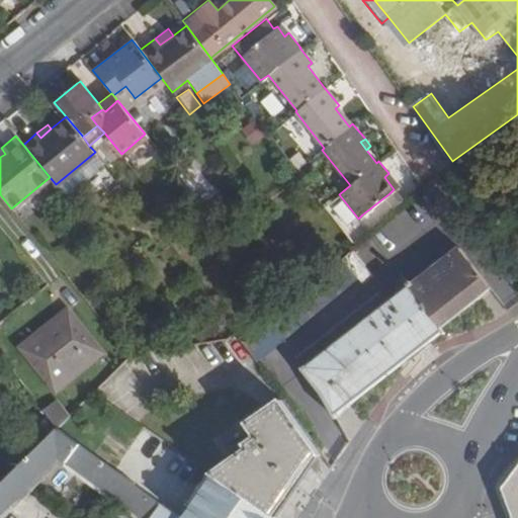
[(95,152),(56,184),(66,196),(104,164),(95,152)]
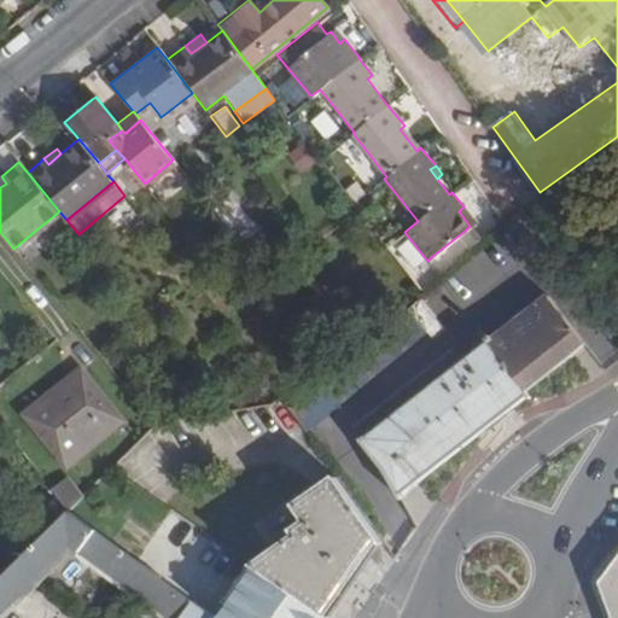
[(229,194),(214,208),(240,242),(256,231),(229,194)]
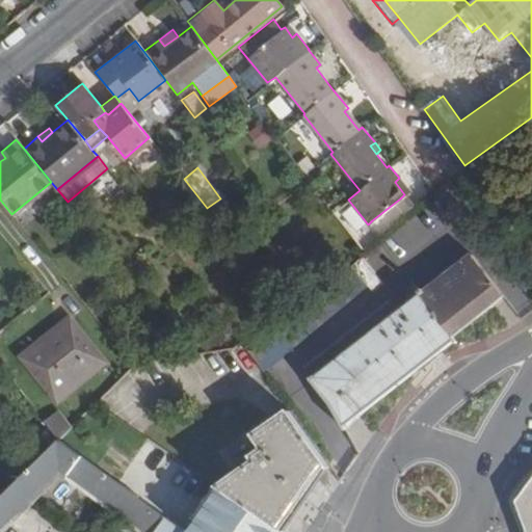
[(399,178),(395,182),(404,194),(409,190),(399,178)]
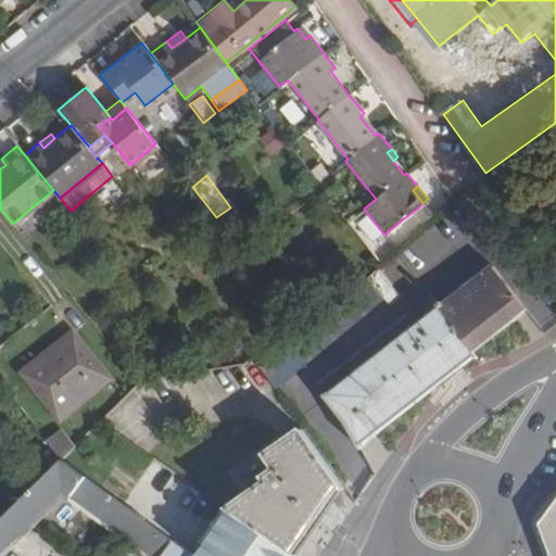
[(427,218),(418,207),(389,230),(399,242),(427,218)]
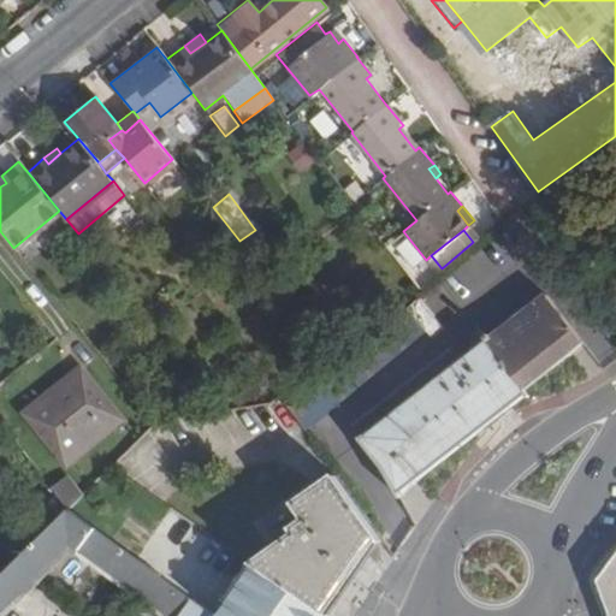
[(579,339),(543,294),(418,391),(457,444),(522,391),(520,388),(579,339)]
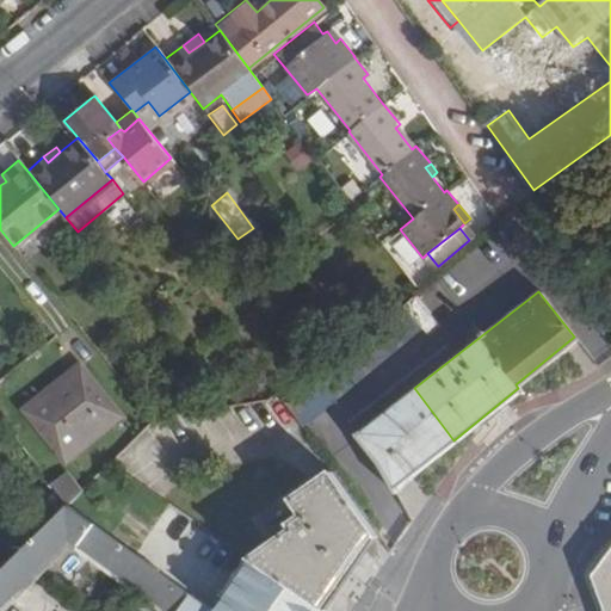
[(414,329),(393,303),(366,326),(387,352),(414,329)]
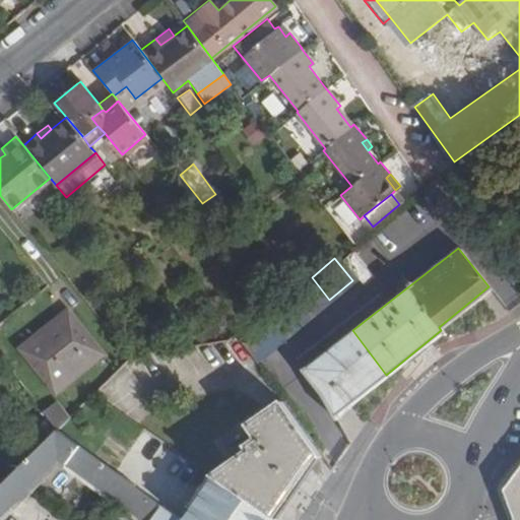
[(281,302),(267,313),(243,333),(238,337),(254,362),(329,300),(312,277),(281,302)]
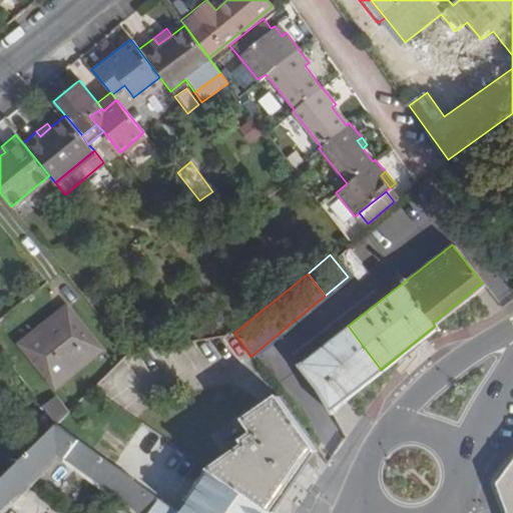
[(266,284),(252,294),(264,309),(278,298),(266,284)]
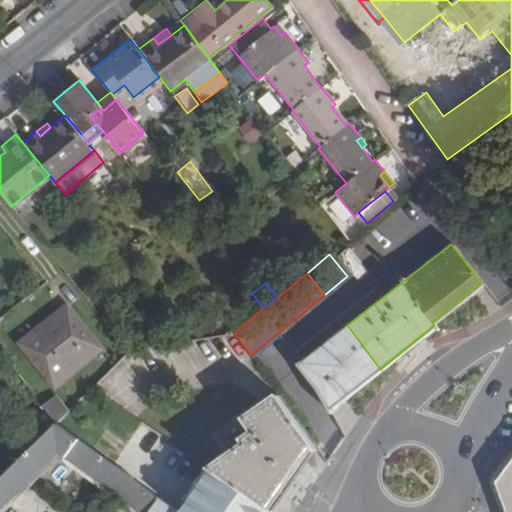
[(54,381),(96,345),(63,305),(20,341),(54,381)]
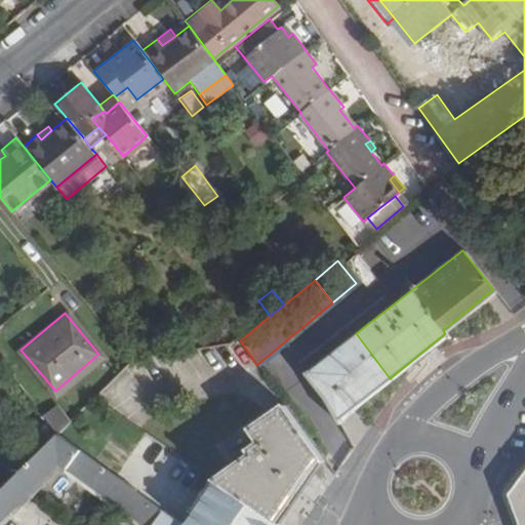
[(213,321),(193,333),(200,345),(219,331),(213,321)]
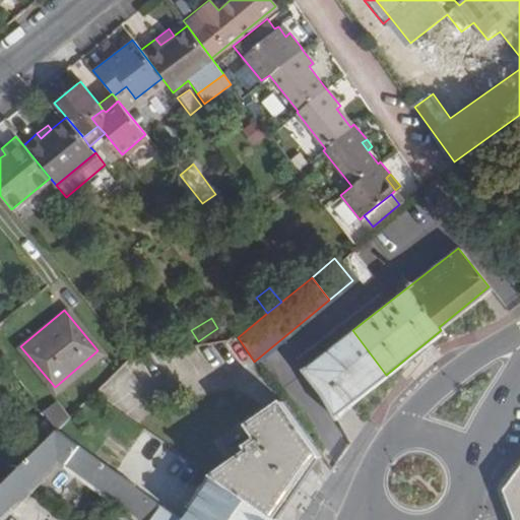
[(161,329),(149,338),(155,347),(170,338),(161,329)]
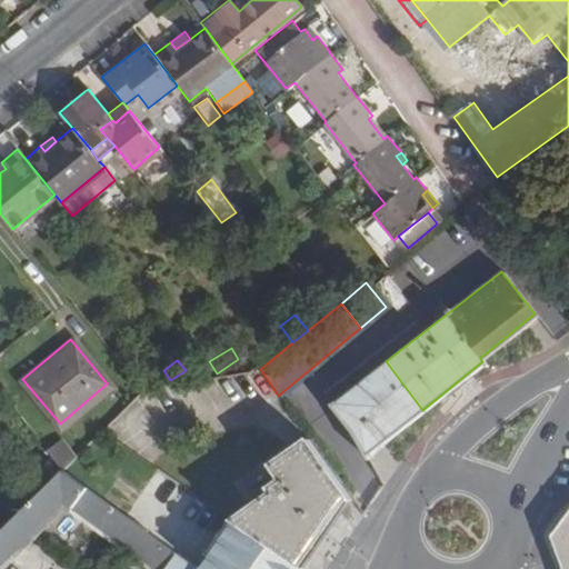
[(347,420),(365,455),(422,410),(386,361),(330,405),(347,420)]
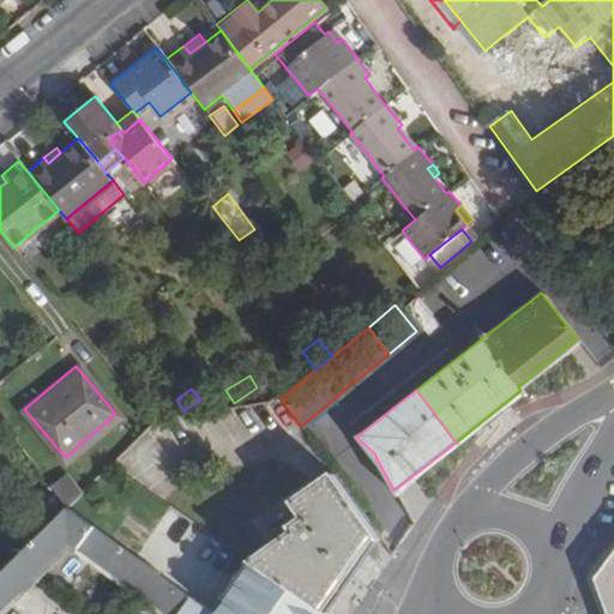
[(293,499),(306,521),(250,561),(262,570),(320,611),(373,533),(332,473),(293,499)]
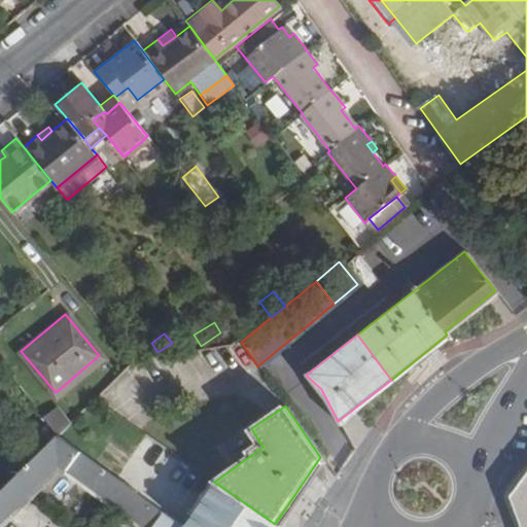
[(184,526),(56,434),(19,470),(0,489),(0,494),(21,508),(62,468),(143,526),(184,526)]
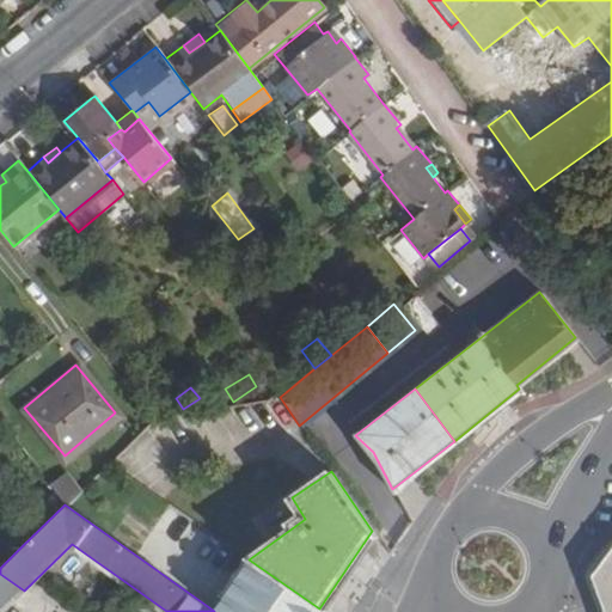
[(611,611),(611,554),(595,577),(606,611),(611,611)]
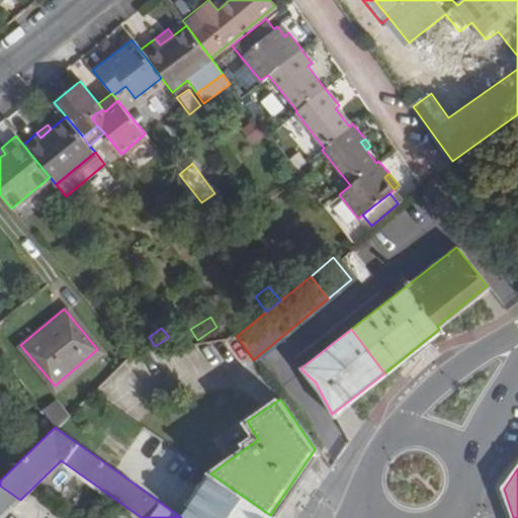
[(270,515),(221,481),(195,517),(272,517),(273,517),(270,515)]
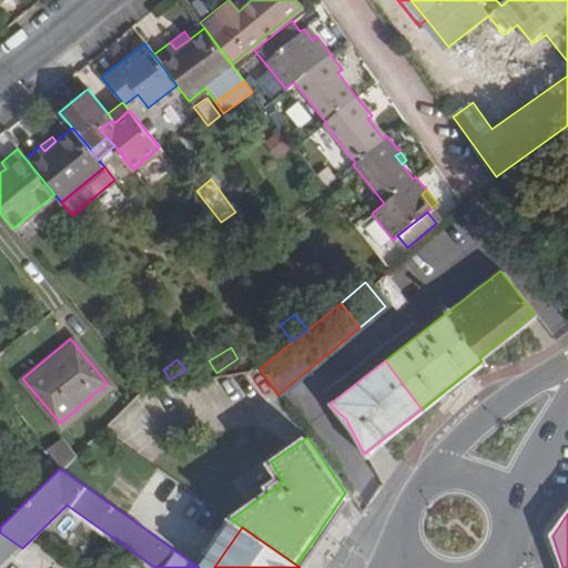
[(0,533),(0,567),(1,567),(22,548),(0,533)]
